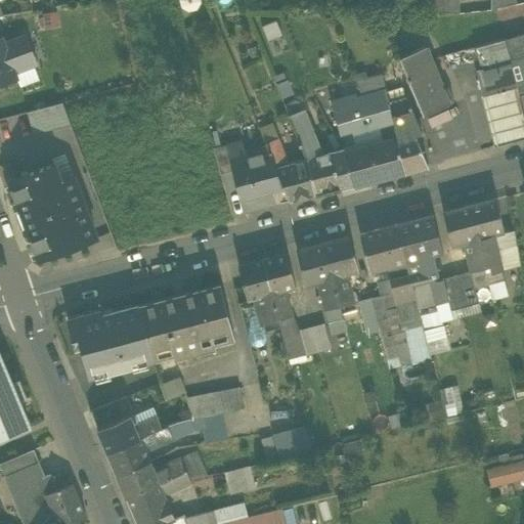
[(434,0),(435,12),(460,12),(459,0),(434,0)]
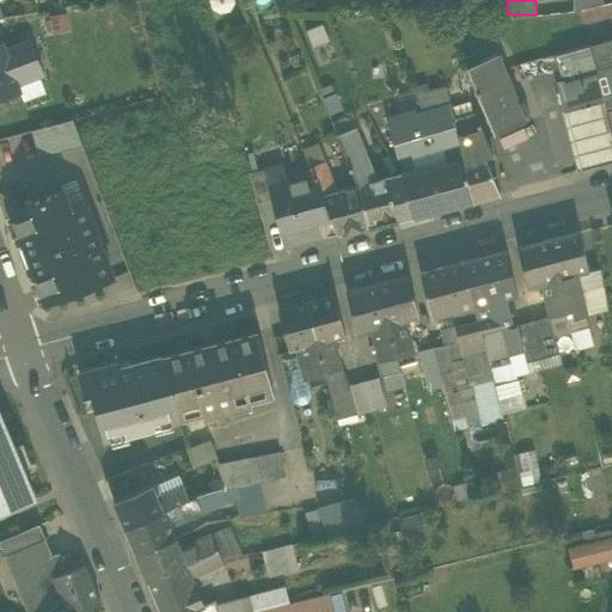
[(601,5),(600,0),(571,0),(573,11),(601,5)]
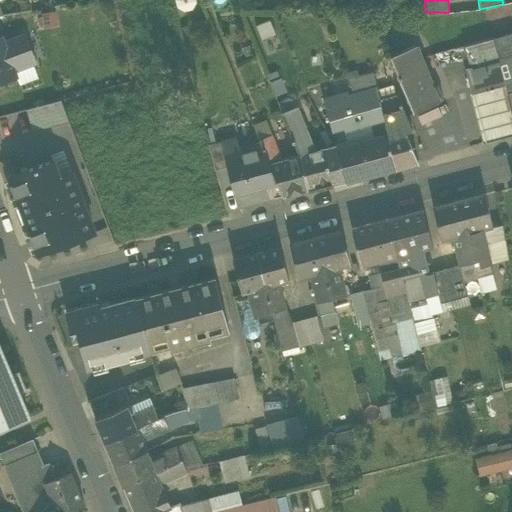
[(463,46),(469,68),(498,61),(498,58),(511,54),(511,33),(490,39),(463,46)]
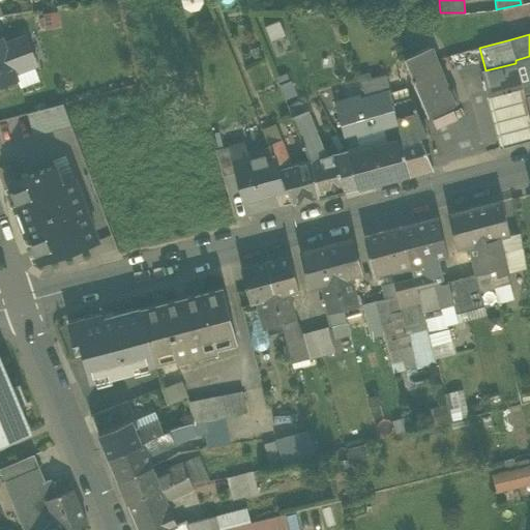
[(0,85),(17,80),(15,72),(36,64),(26,36),(4,45),(1,38),(0,38),(0,85)]
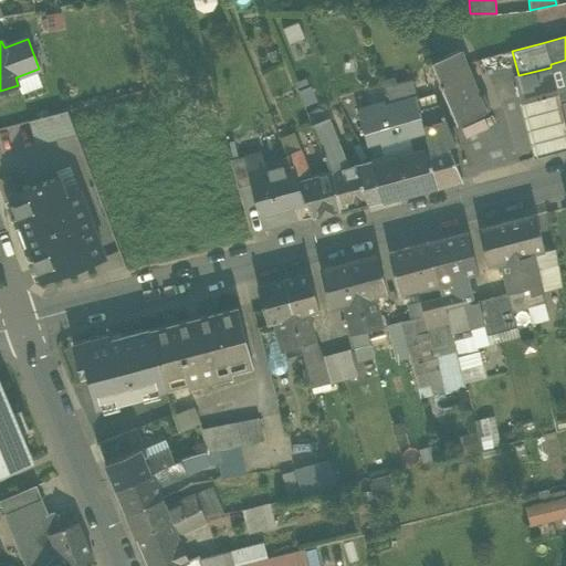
[(484,112),(484,111),(479,96),(460,51),(432,62),(458,123),(484,112)]
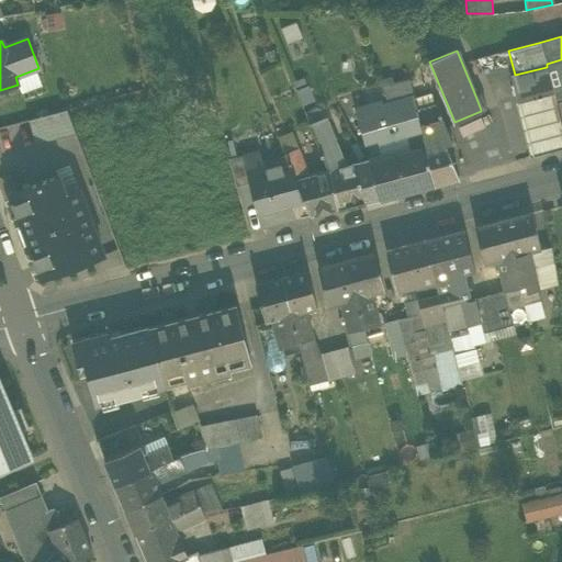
[(554,96),(561,93),(561,59),(547,64),(547,67),(515,75),(510,76),(518,104),(553,96),(554,94),(554,96)]
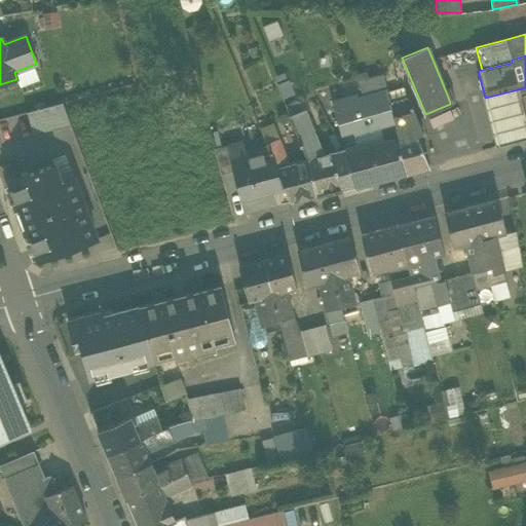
[(358,81),(364,96),(385,89),(386,88),(382,75),(358,81)]
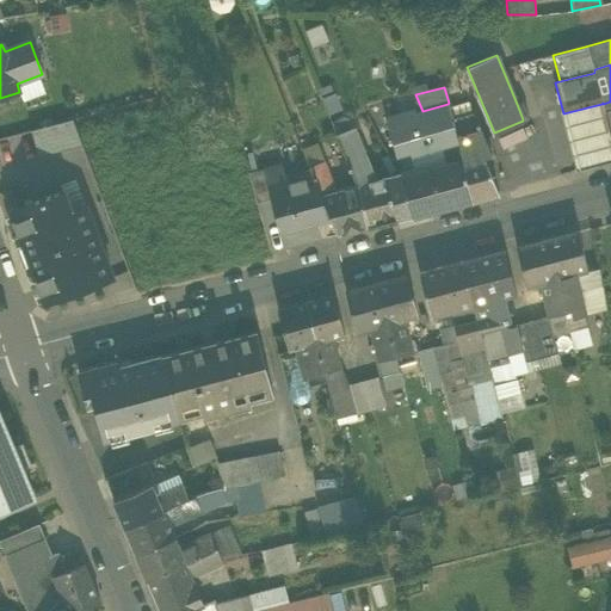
[(522,102),(517,104),(523,119),(529,118),(522,102)]
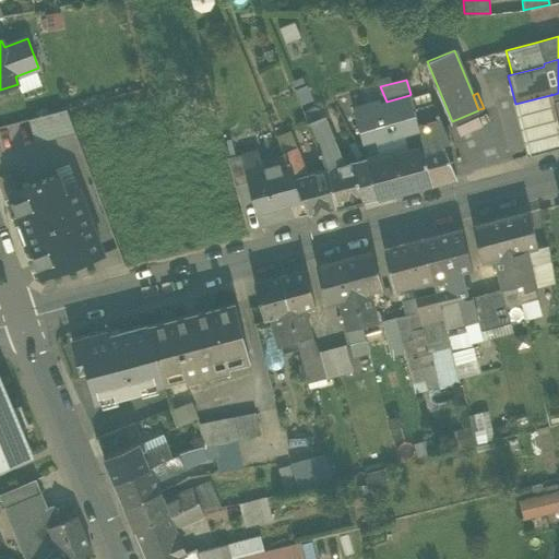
[(558,144),(558,126),(550,95),(515,104),(528,153),(558,144)]
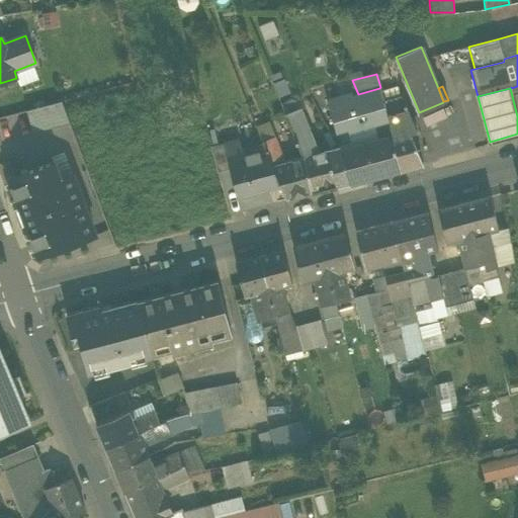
[(327,99),(336,134),(347,130),(348,133),(389,121),(384,107),(374,110),(371,100),(355,105),(352,92),(327,99)]
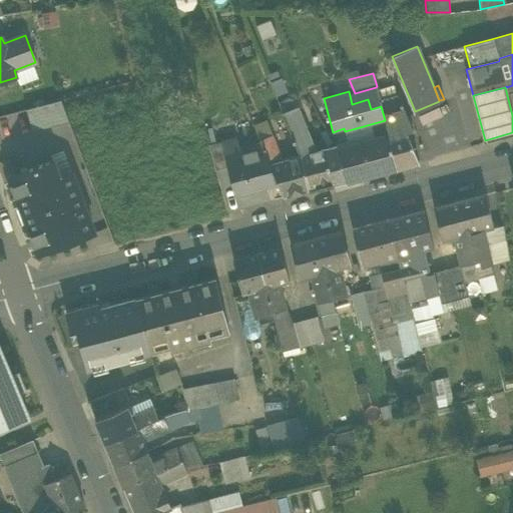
[(379,96),(368,99),(371,109),(381,106),(379,100),(379,96)]
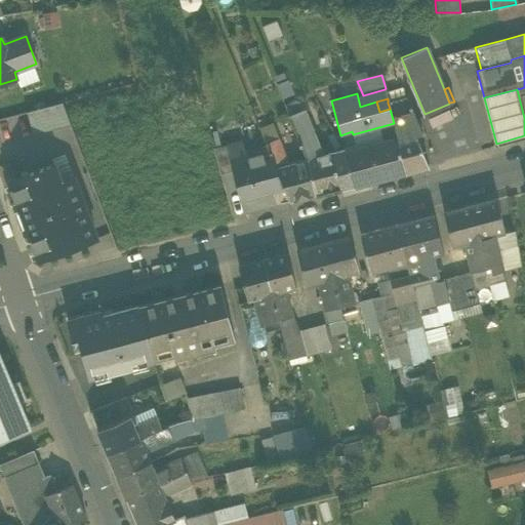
[(421,133),(413,112),(401,115),(398,103),(397,99),(388,103),(390,109),(394,123),(397,138),(406,171),(428,166),(415,135),(421,133)]
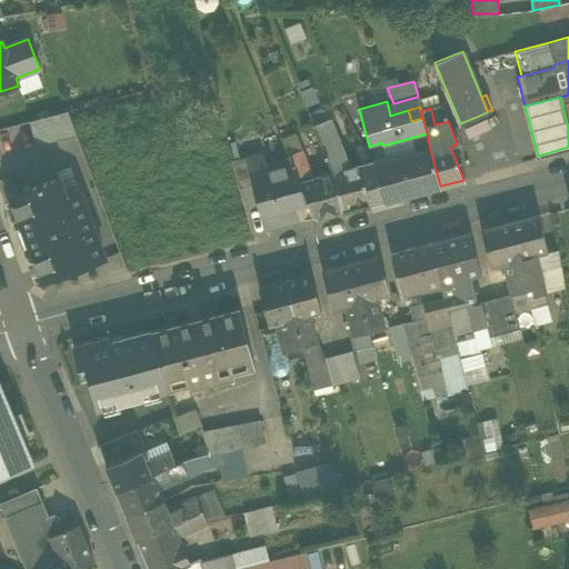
[(442,108),(431,111),(435,125),(448,121),(442,108)]
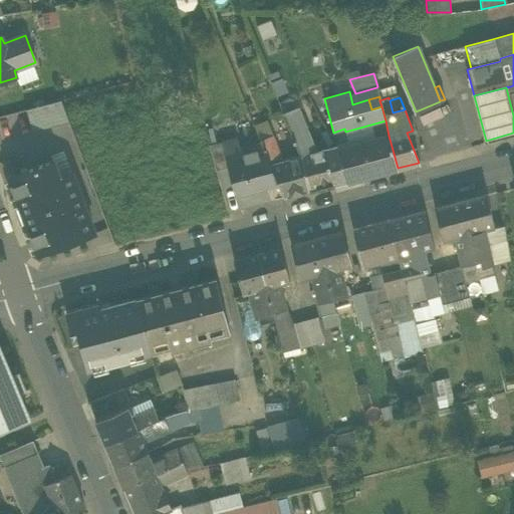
[(279,103),(283,113),(296,107),(293,100),(289,99),(279,103)]
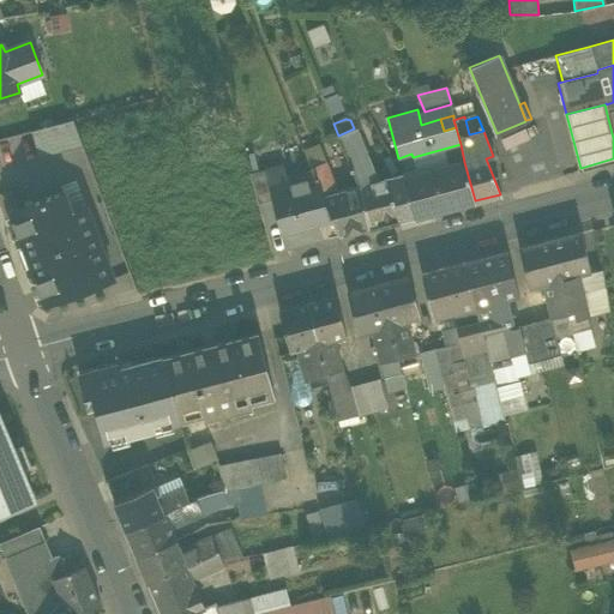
[(31,131),(37,156),(83,145),(72,120),(31,131)]
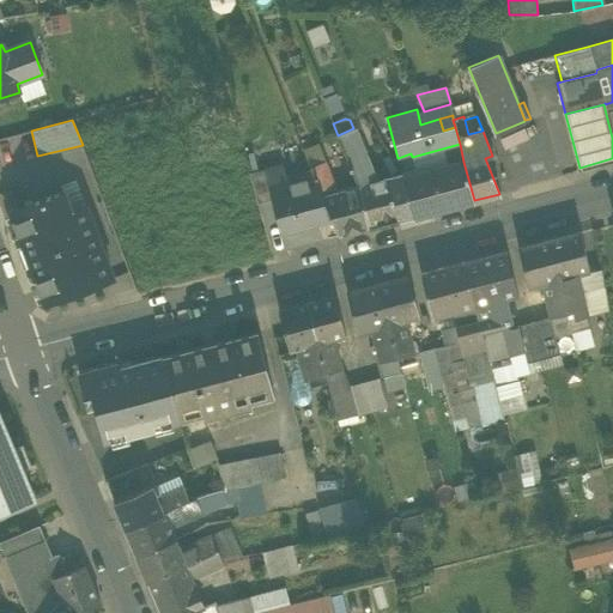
[(354,128),(353,128),(338,135),(358,186),(376,182),(354,128)]
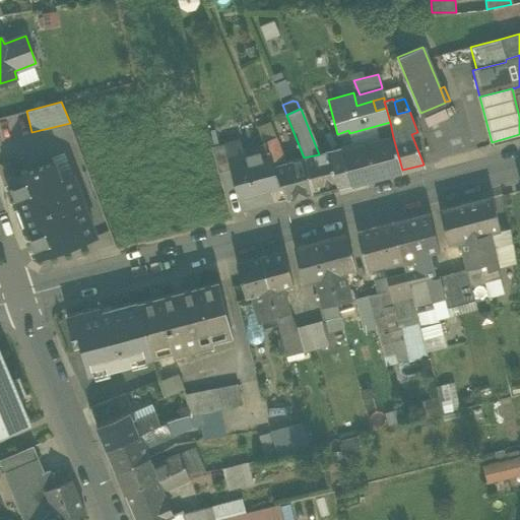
[(286,200),(314,194),(304,157),(286,163),(274,132),(268,134),(270,139),(263,142),(265,147),(280,186),(286,200)]
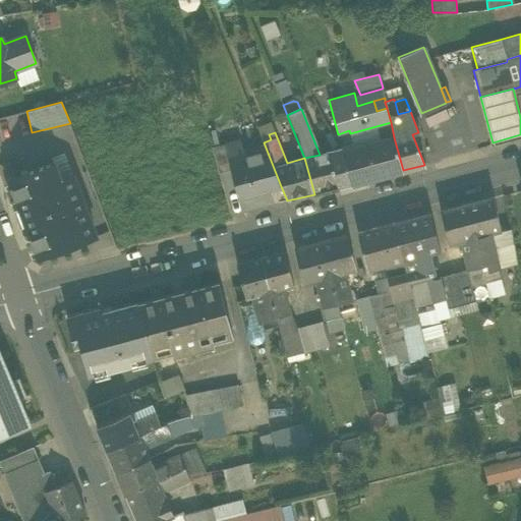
[(365,180),(403,170),(394,137),(357,148),(365,180)]
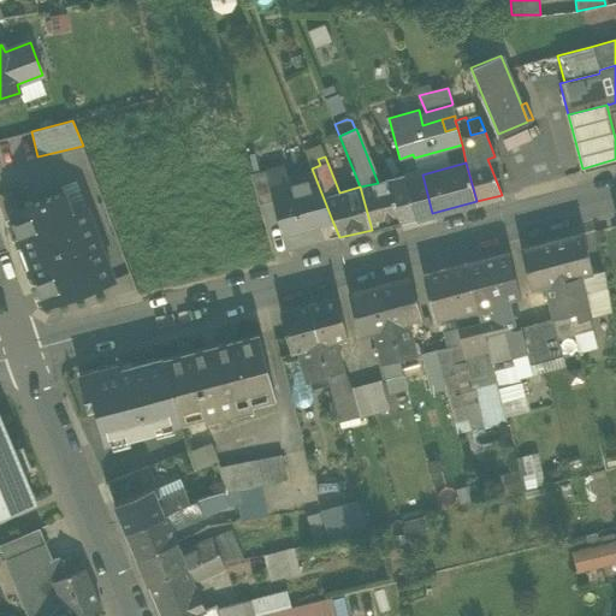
[(252,177),(259,203),(273,200),(270,185),(266,173),(252,177)]
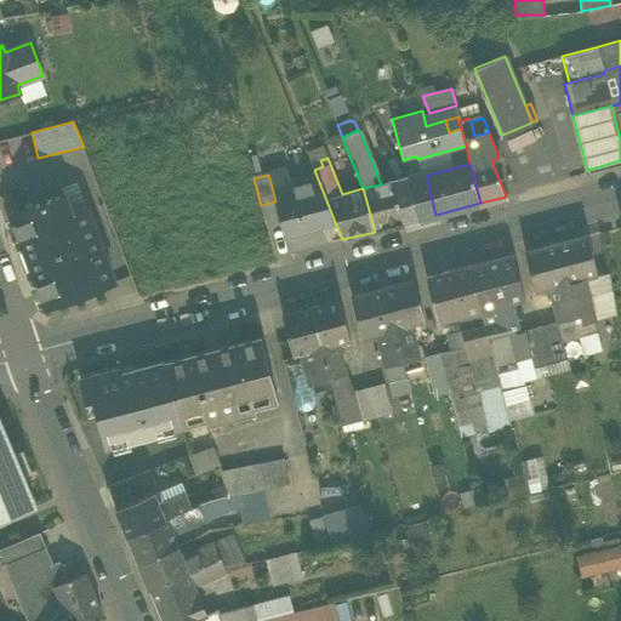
[(284,235),(335,222),(317,176),(272,187),(275,201),(284,235)]
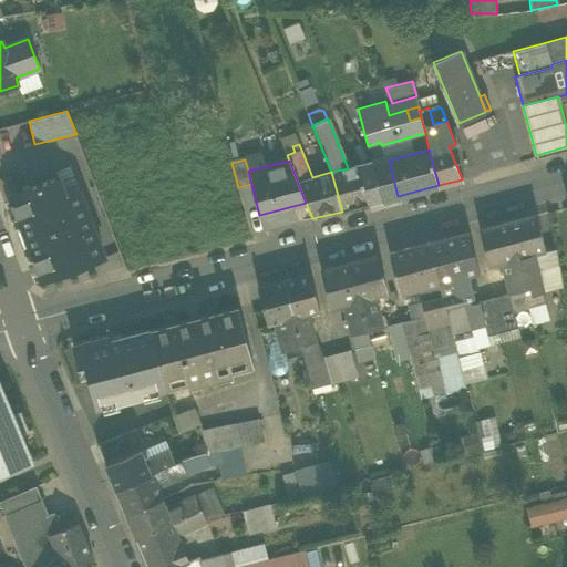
[(371,161),(358,164),(369,204),(382,200),(372,165),(371,161)]
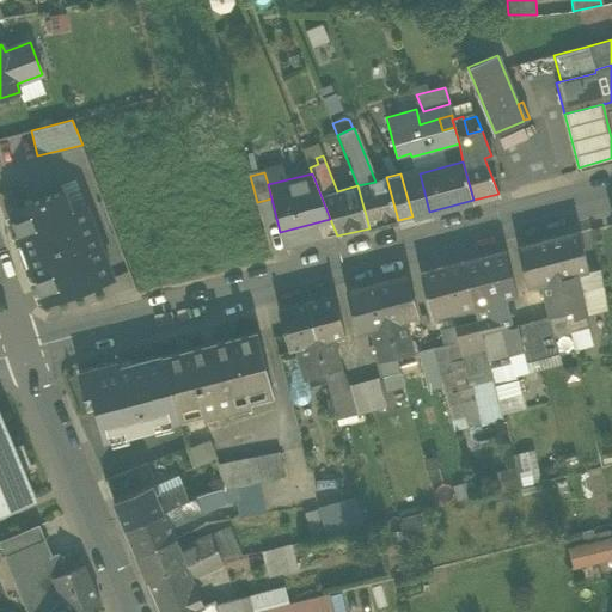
[(412,216),(429,212),(420,173),(402,178),(412,216)]
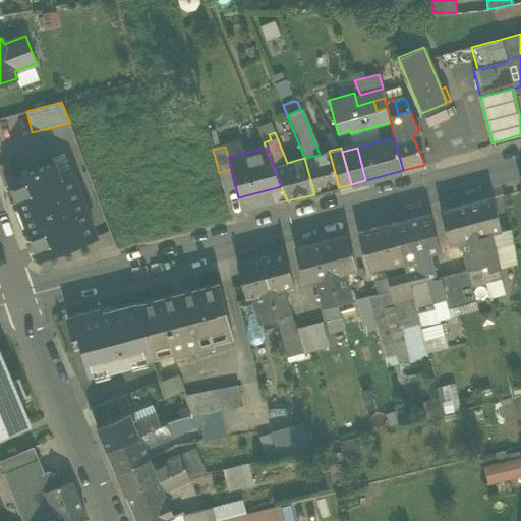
[(320,155),(304,158),(314,194),(315,195),(339,188),(339,187),(329,151),(320,155)]
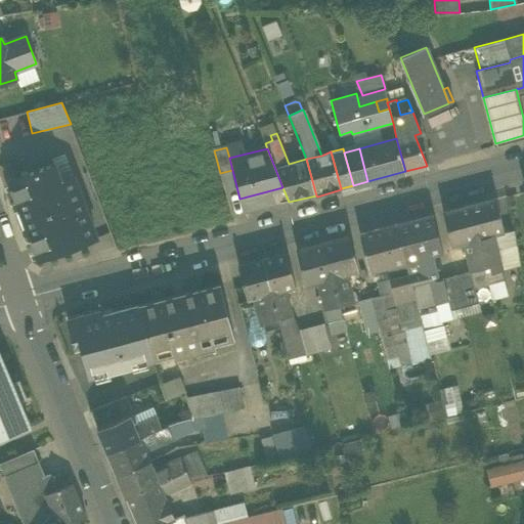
[(54,164),(9,181),(39,259),(96,237),(74,177),(60,181),(54,164)]
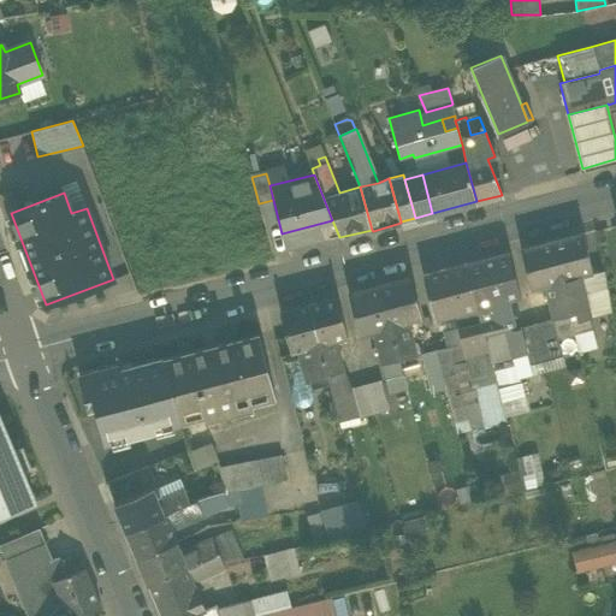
[(552,241),(562,282),(580,277),(593,273),(582,234),(552,241)]
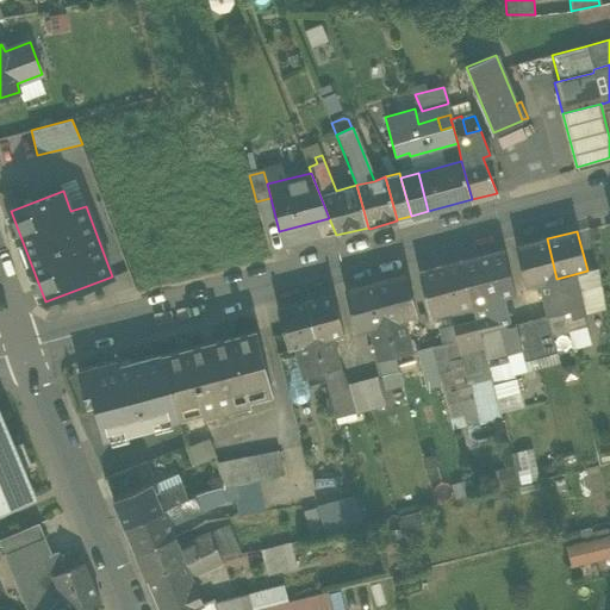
[(526,287),(540,284),(556,279),(547,238),(516,247),(526,287)]
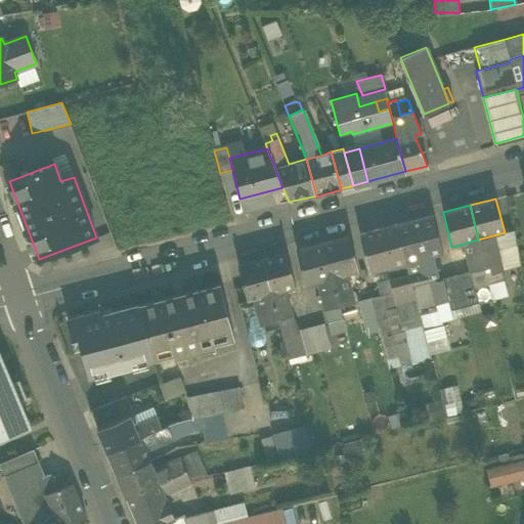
[(397,224),(406,263),(433,256),(443,253),(433,215),(397,224)]
